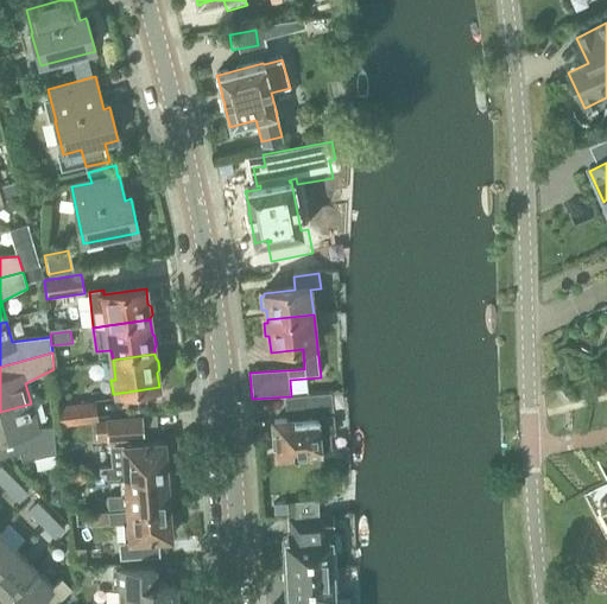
[(285,398),(288,417),(334,412),(333,394),(285,398)]
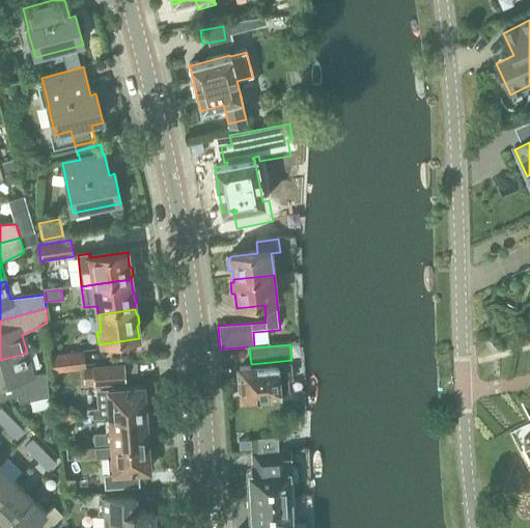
[(85,352),(51,356),(52,370),(86,366),(85,352)]
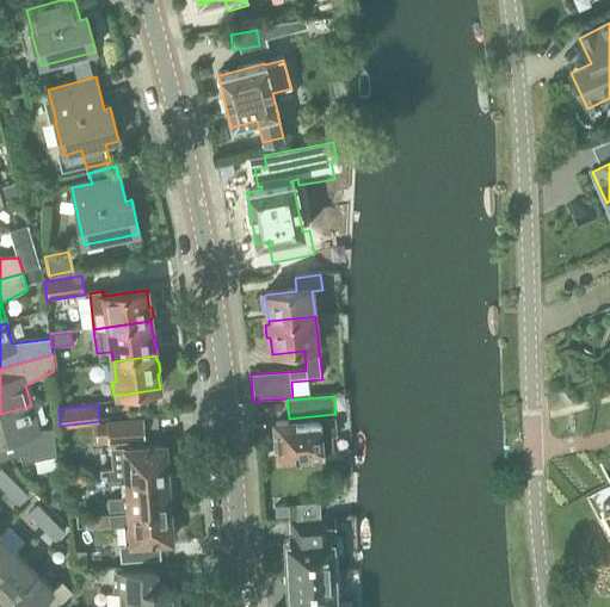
[(31,406),(0,414),(0,445),(16,440),(23,465),(56,457),(54,429),(38,432),(31,406)]
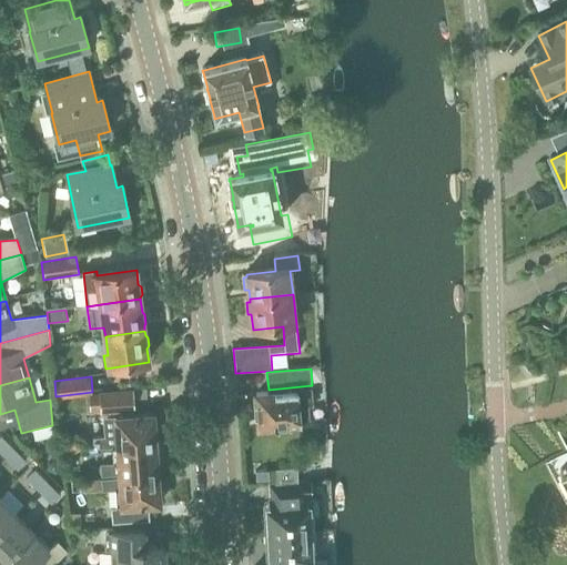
[(259,427),(311,423),(310,406),(314,406),(312,385),(269,390),(269,394),(256,395),(257,411),(255,413),(255,421),(259,423),(259,427)]
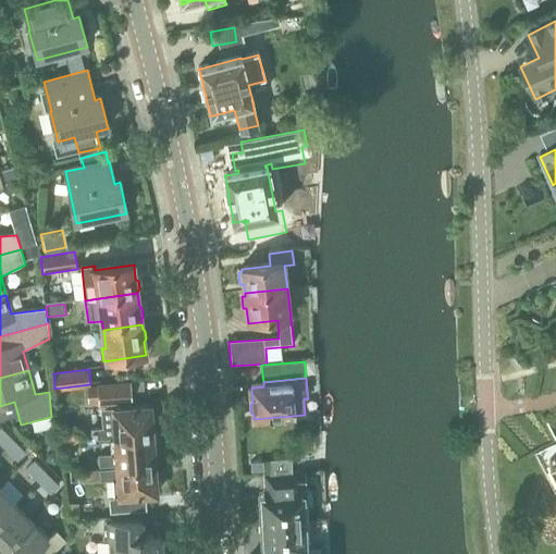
[(90,408),(133,405),(131,385),(88,389),(90,408)]
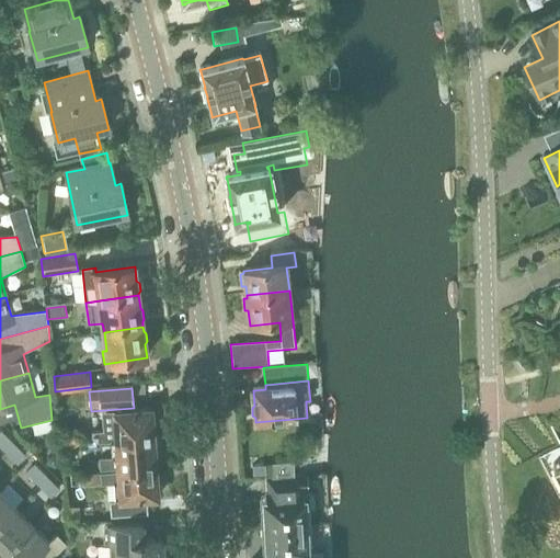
[(99,439),(99,441),(116,440),(153,436),(152,426),(156,426),(155,413),(151,413),(151,410),(102,413),(104,432),(92,433),(93,439),(99,439)]
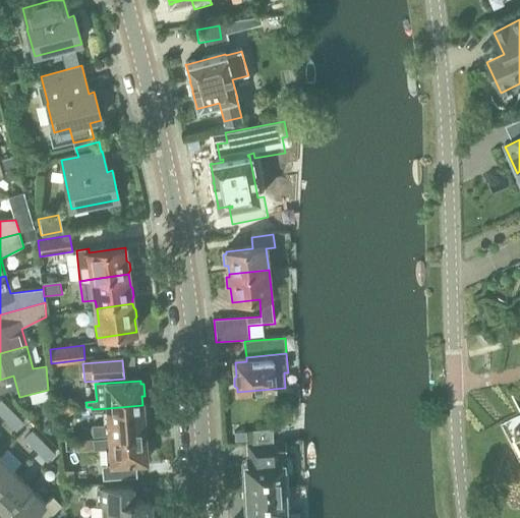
[(519,416),(501,425),(519,463),(519,392),(512,396),(519,412),(519,416)]
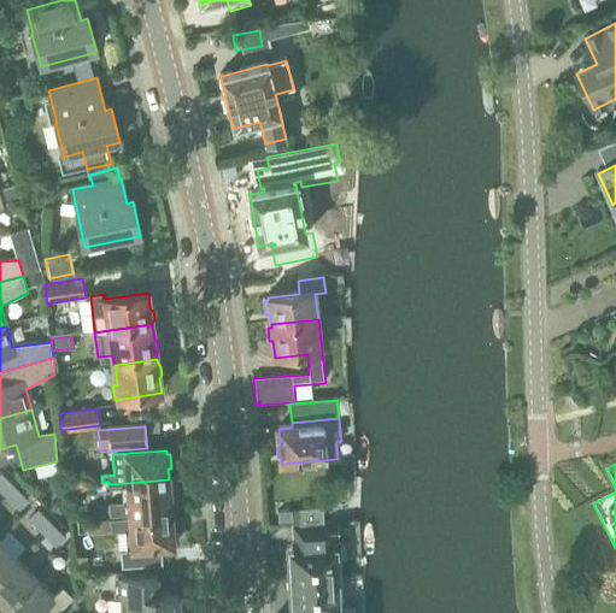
[(0,491),(6,497),(16,488),(1,475),(0,476),(0,491)]
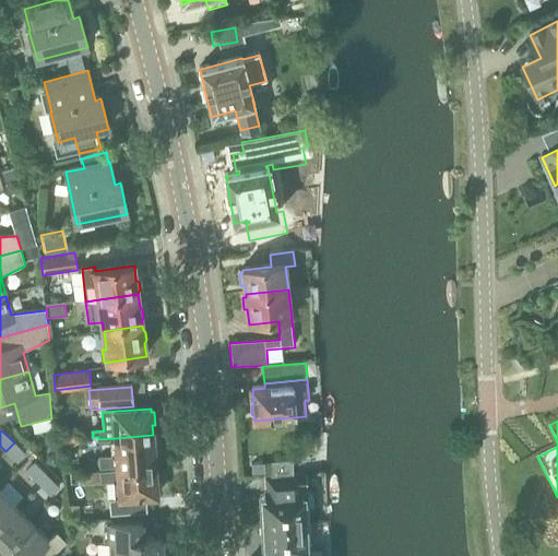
[(73,432),(60,439),(66,451),(79,444),(73,432)]
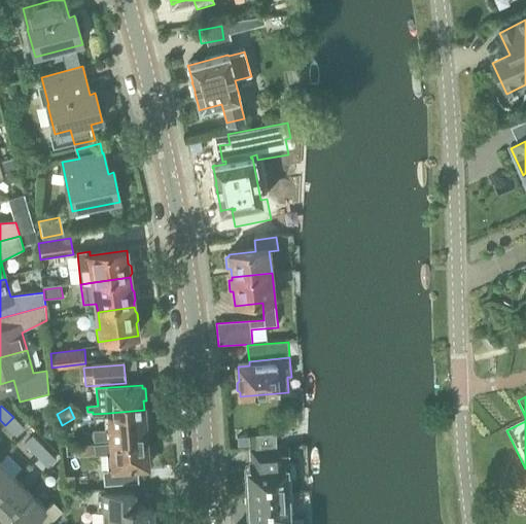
[(111,441),(146,438),(145,426),(148,426),(147,414),(144,414),(144,410),(109,413),(110,428),(94,429),(95,440),(111,439),(111,441)]
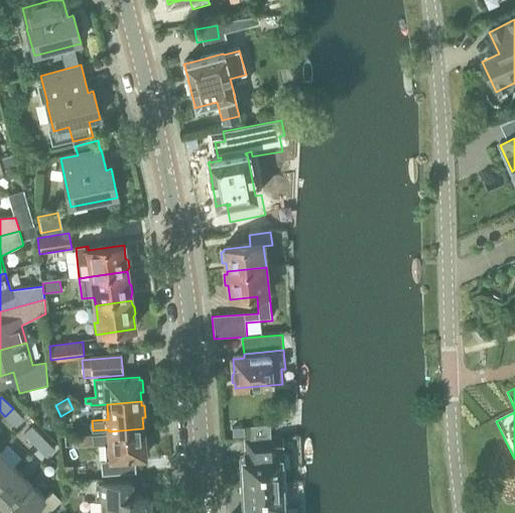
[(13,408),(5,416),(16,427),(24,419),(13,408)]
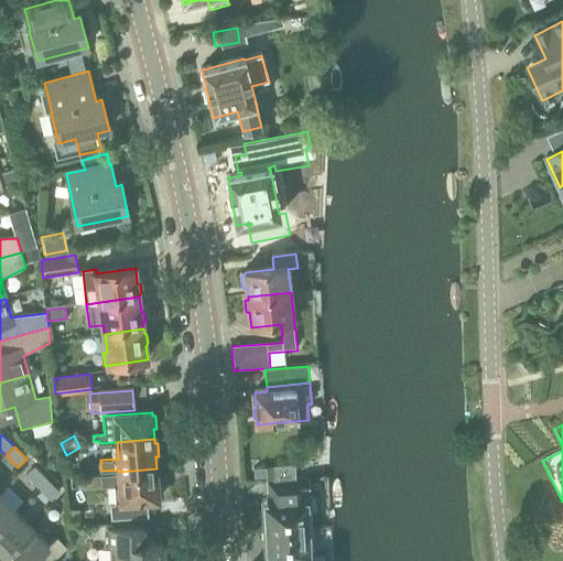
[(39,489),(47,481),(35,467),(26,476),(39,489)]
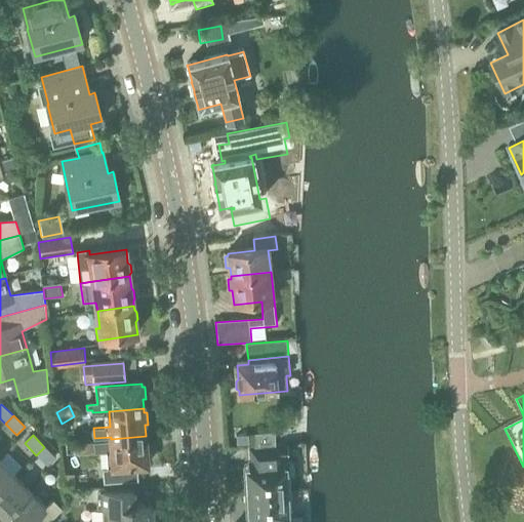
[(146,436),(111,439),(111,442),(94,444),(95,453),(112,452),(113,469),(148,467),(148,464),(151,464),(150,451),(147,452),(146,436)]
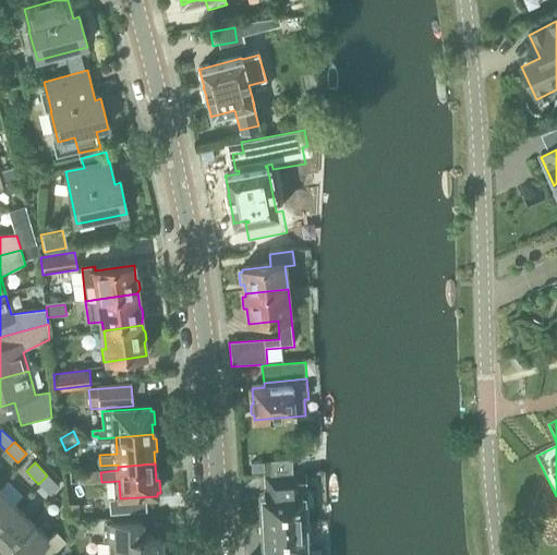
[(262,526),(303,523),(303,507),(312,506),(311,494),(302,494),(291,494),(291,487),(306,486),(305,474),(265,477),(266,495),(264,495),(265,510),(261,513),(262,526)]
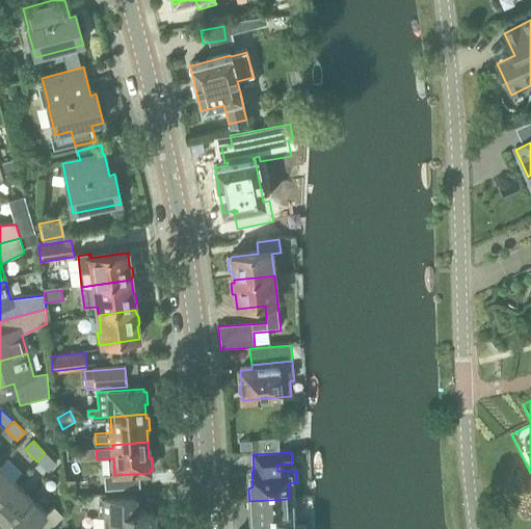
[(45,453),(36,461),(49,473),(57,465),(45,453)]
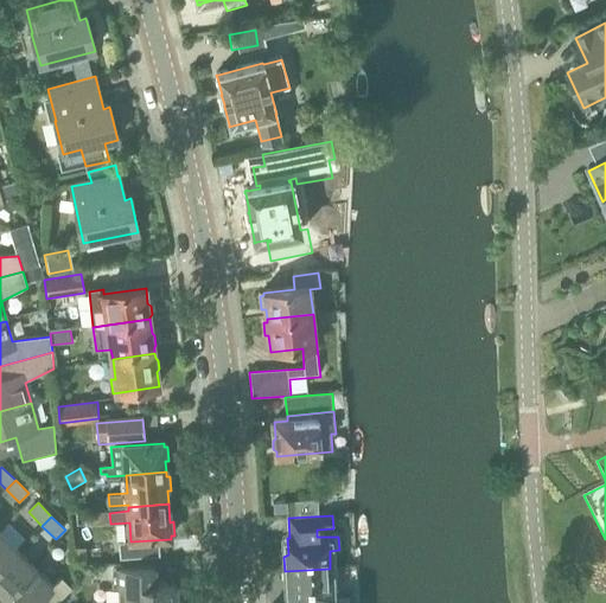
[(0,533),(0,566),(17,551),(0,533)]
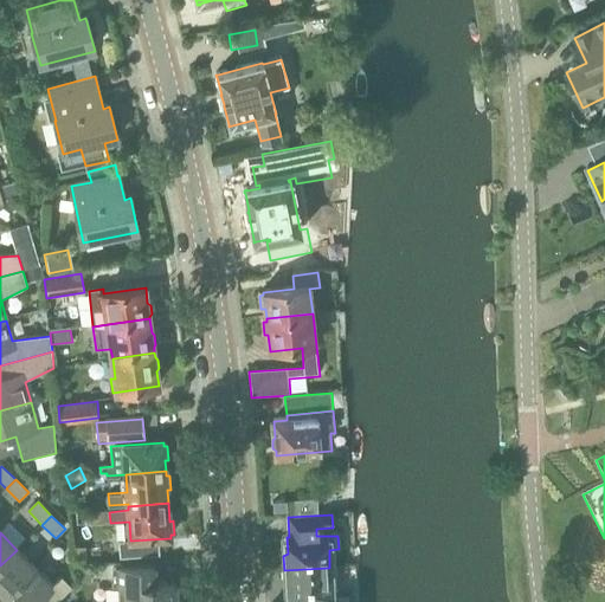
[(17,550),(0,565),(0,593),(5,597),(34,568),(17,550)]
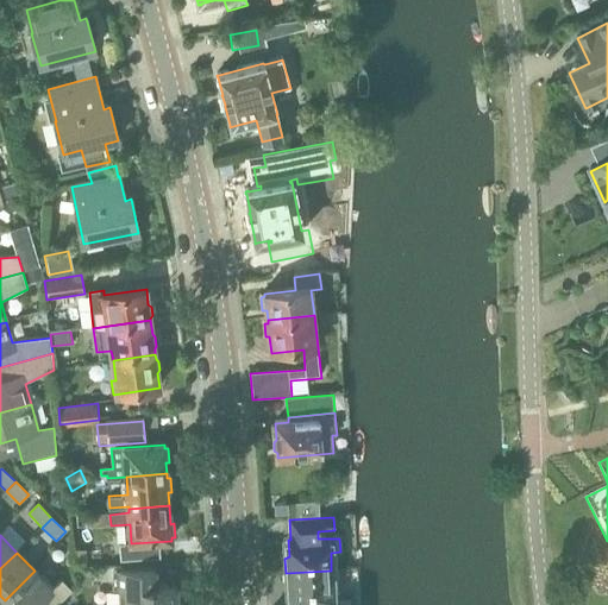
[(35,571),(5,600),(8,604),(58,604),(73,592),(62,581),(54,590),(35,571)]
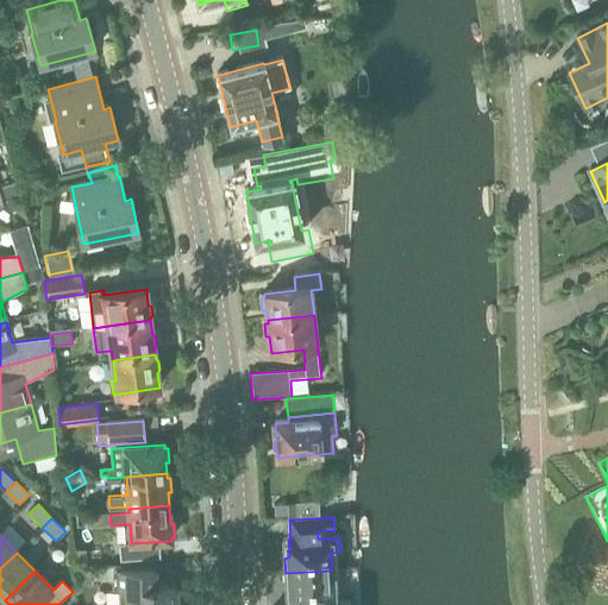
[(91,571),(76,571),(76,588),(92,587),(91,571)]
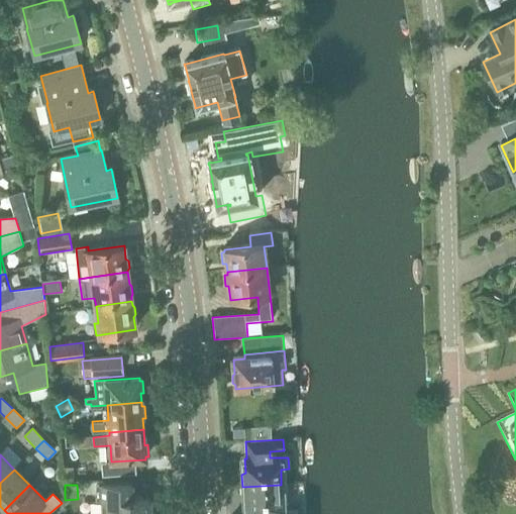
[(132,485),(96,486),(96,502),(101,502),(101,513),(149,513),(149,500),(132,500),(132,485)]
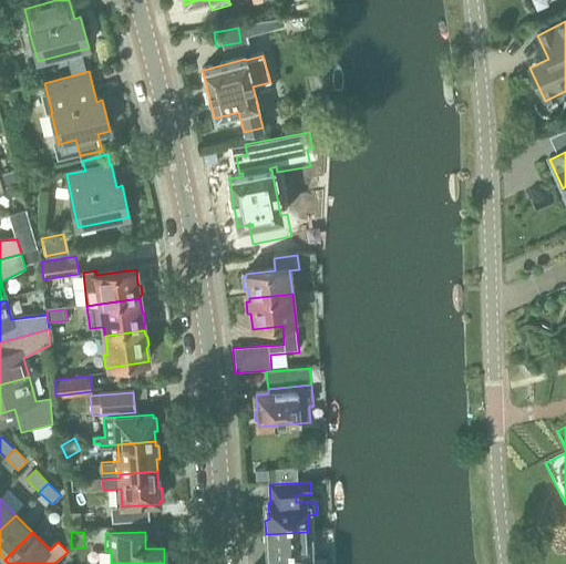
[(308,532),(266,534),(266,547),(270,549),(270,563),(310,563),(319,562),(318,550),(309,550),(308,532)]
